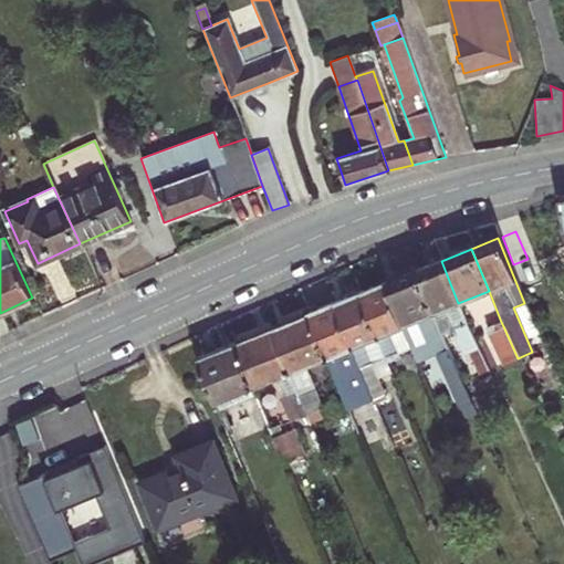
[(467,352),(478,375),(488,371),(458,303),(441,261),(415,271),(432,314),(446,309),(453,333),(463,353),(467,352)]
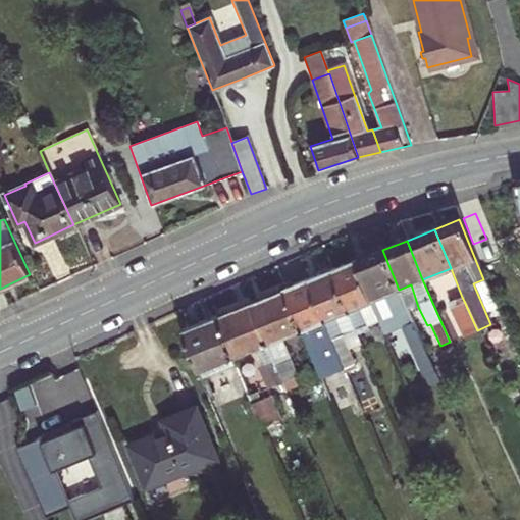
[(378,320),(383,332),(401,326),(421,372),(432,368),(408,311),(399,290),(382,250),(355,261),(370,301),(378,320)]
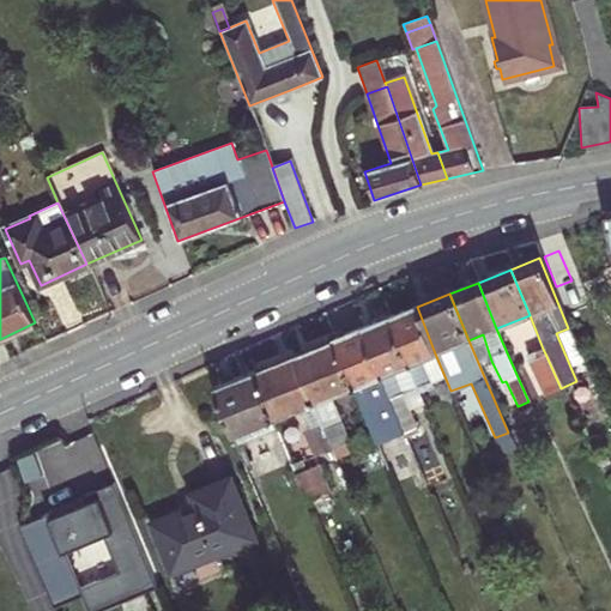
[(418,393),(431,387),(430,382),(445,376),(435,354),(417,307),(389,319),(417,388),(418,393)]
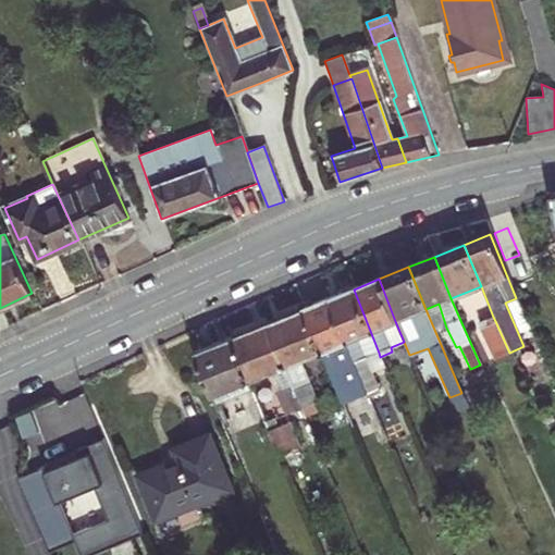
[(367,394),(378,390),(371,373),(365,358),(379,353),(354,290),(329,299),(346,342),(361,382),(367,394)]
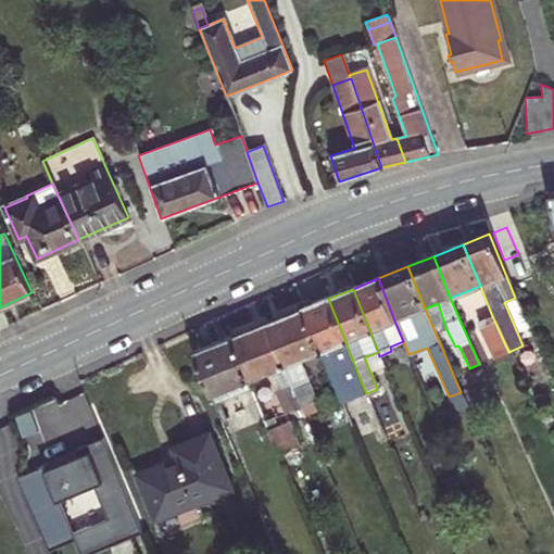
[(342,410),(345,418),(359,412),(348,387),(361,381),(345,341),(328,299),(301,310),(318,352),(335,391),(342,410)]
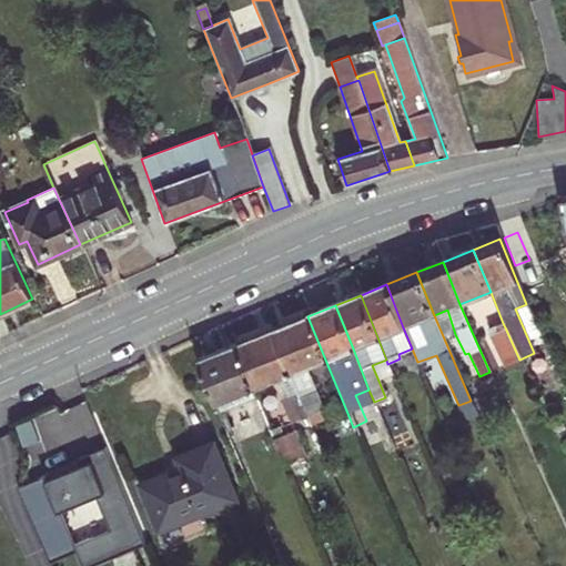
[(444,339),(455,334),(447,310),(434,315),(444,339)]
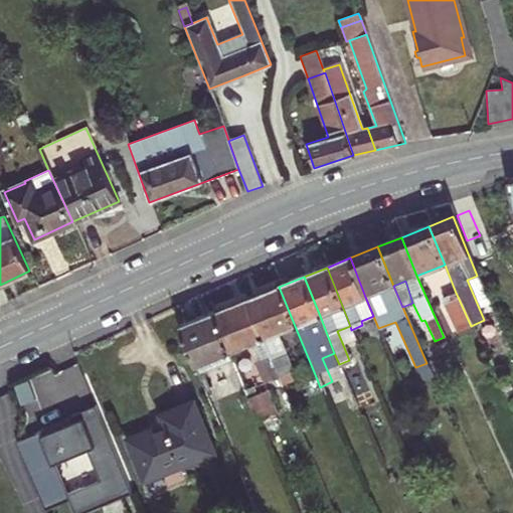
[(278,377),(292,371),(277,333),(295,326),(279,287),(245,300),(278,377)]
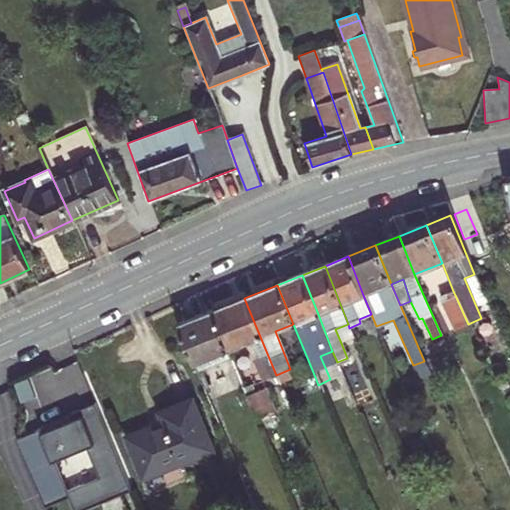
[(454,331),(468,324),(455,295),(449,297),(447,293),(438,296),(454,331)]
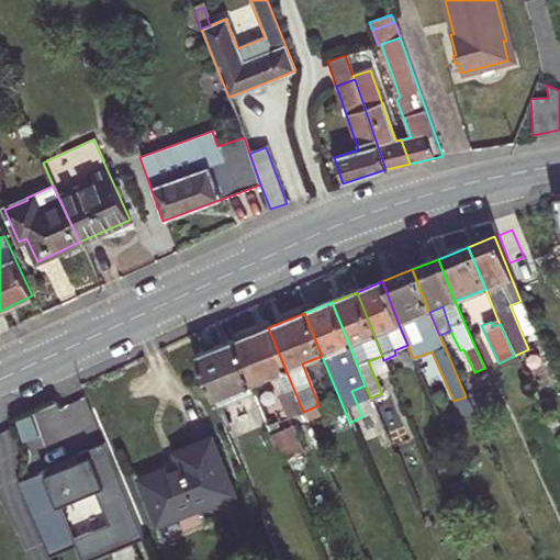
[(287,418),(303,412),(268,327),(232,342),(249,384),(270,377),(287,418)]
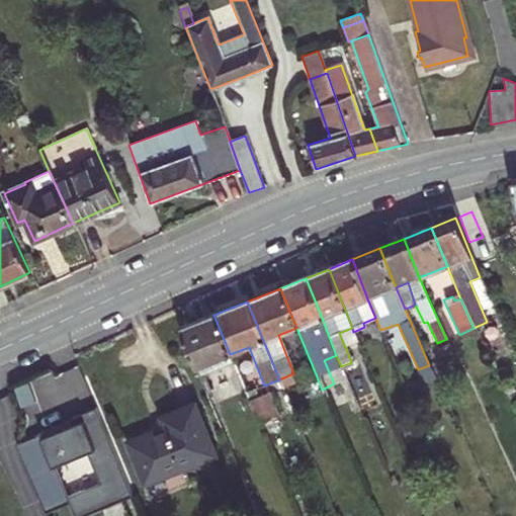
[(213,315),(179,329),(196,368),(230,354),(213,315)]
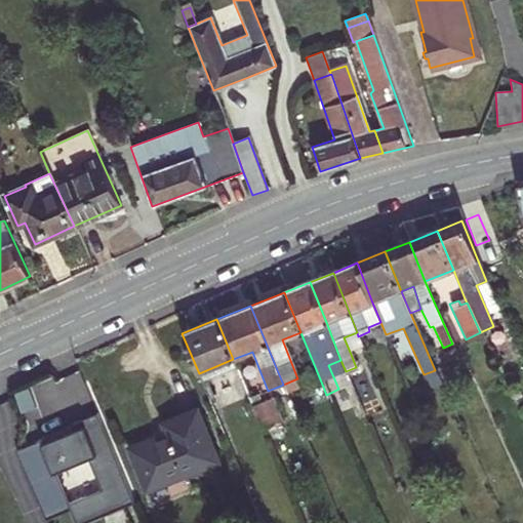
[(344,337),(350,352),(362,347),(358,336),(357,332),(344,337)]
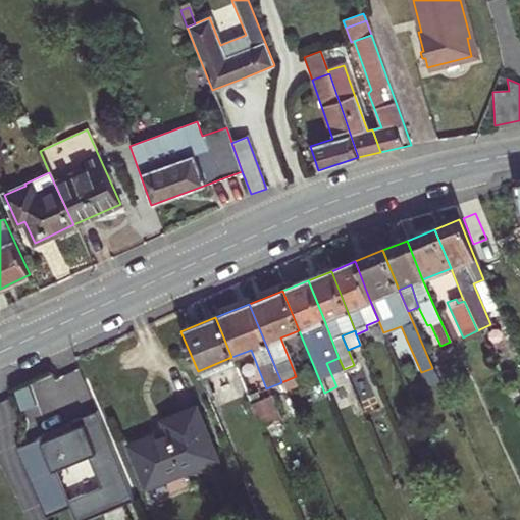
[(198,371),(201,378),(206,376),(235,365),(231,357),(198,371)]
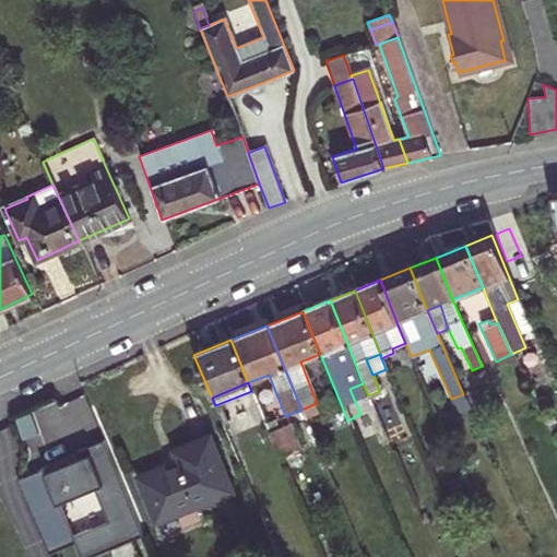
[(336,414),(344,412),(336,393),(329,398),(336,414)]
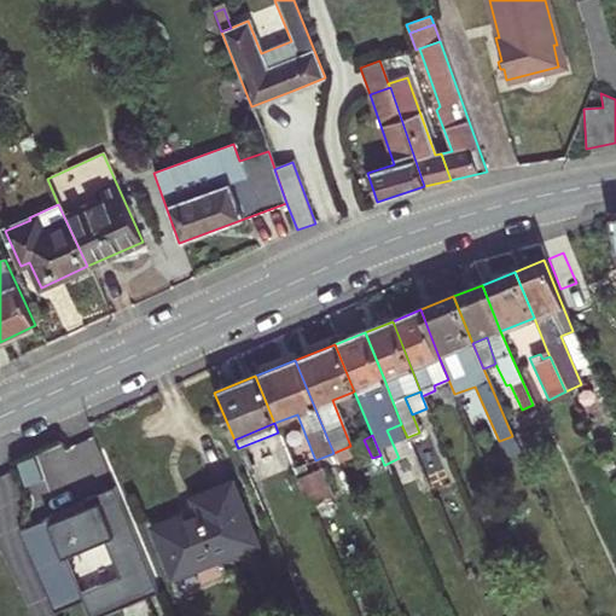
[(81,490),(106,481),(92,439),(65,448),(81,490)]
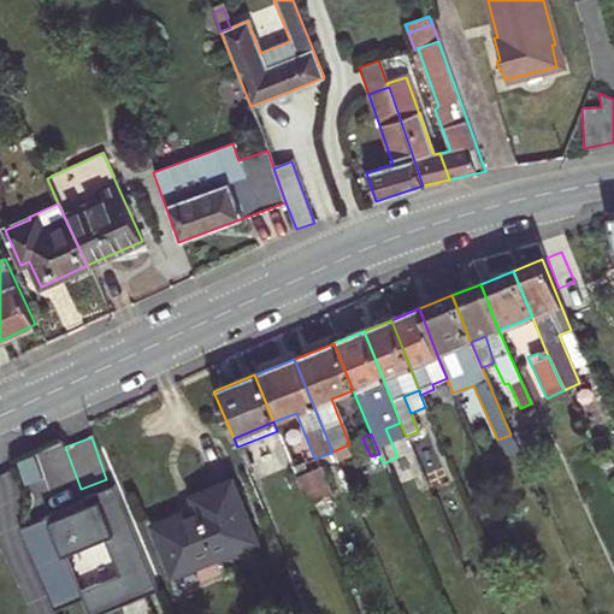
[(237,447),(246,468),(252,466),(243,444),(237,447)]
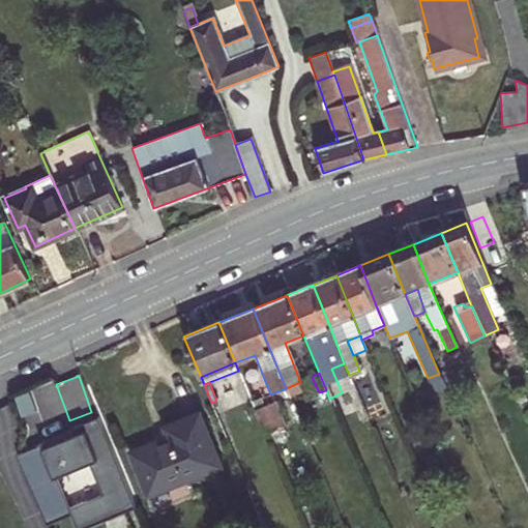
[(252,403),(264,433),(284,426),(274,402),(263,406),(261,399),(252,403)]
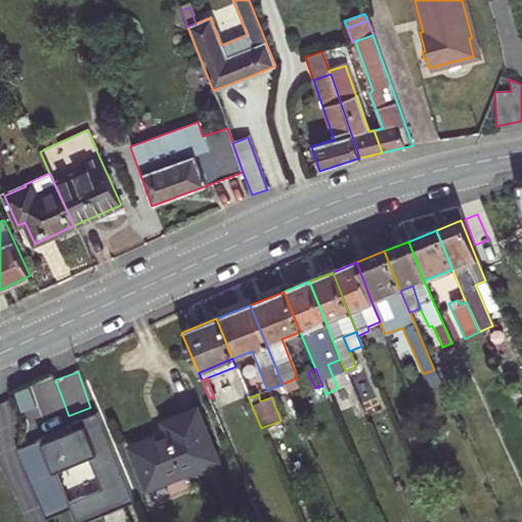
[(129,447),(146,490),(218,462),(197,409),(163,424),(166,432),(129,447)]
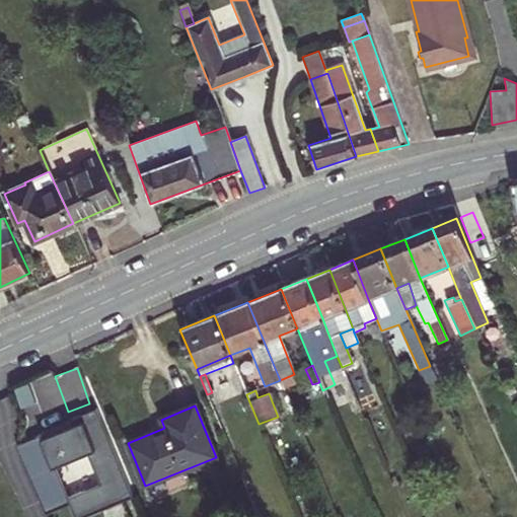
[(415,448),(421,460),(431,456),(426,443),(415,448)]
